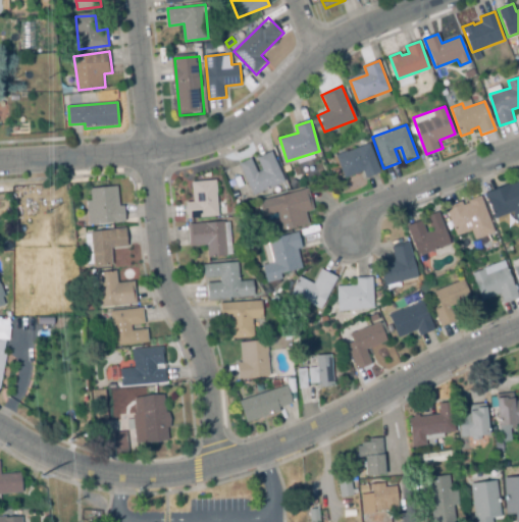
[(381,172),(371,144),(338,156),(346,175),(363,169),(367,177),(381,172)]
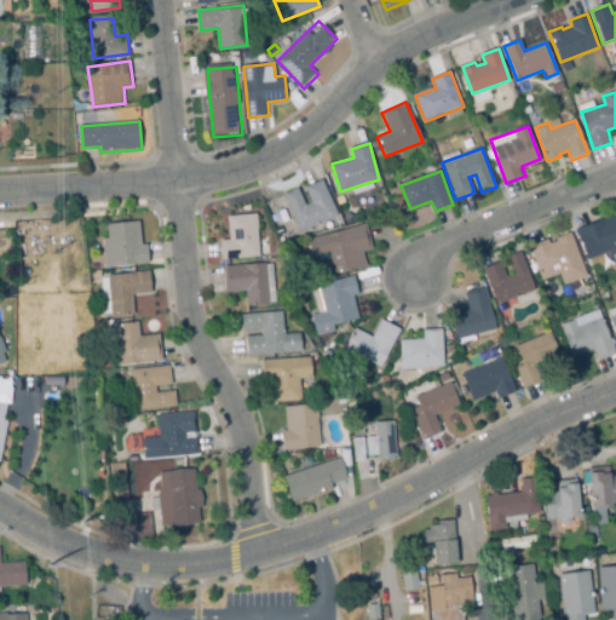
[(283,194),(299,187),(306,204),(311,201),(305,188),(323,179),(339,214),(301,233),(283,194)]
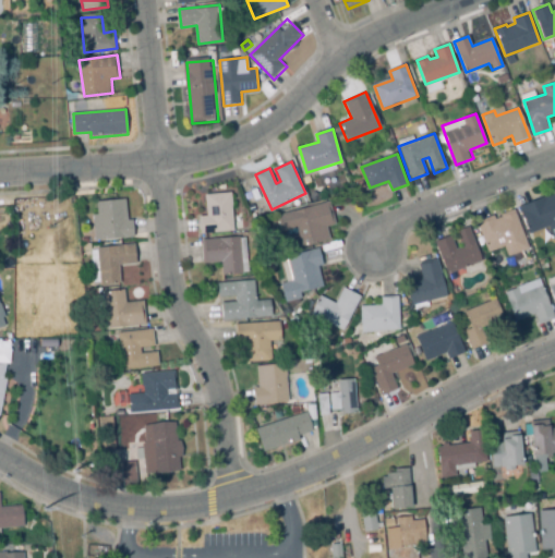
[(198,216),(201,232),(233,229),(230,191),(205,193),(207,216),(198,216)]
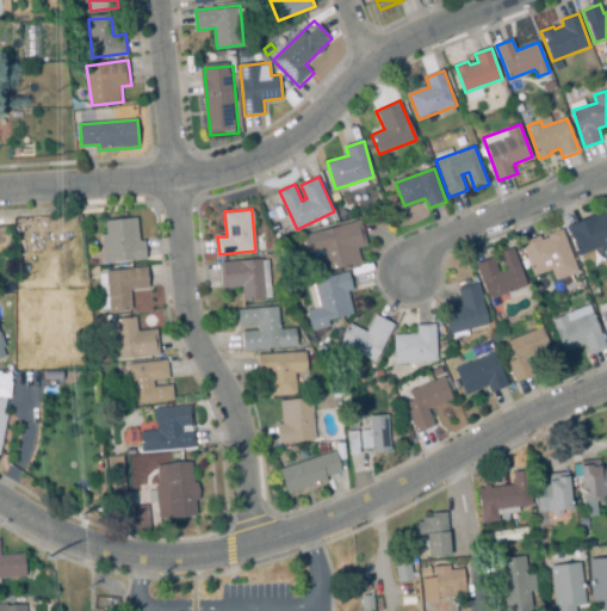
[(345,209),(351,213),(346,221),(340,216),(345,209)]
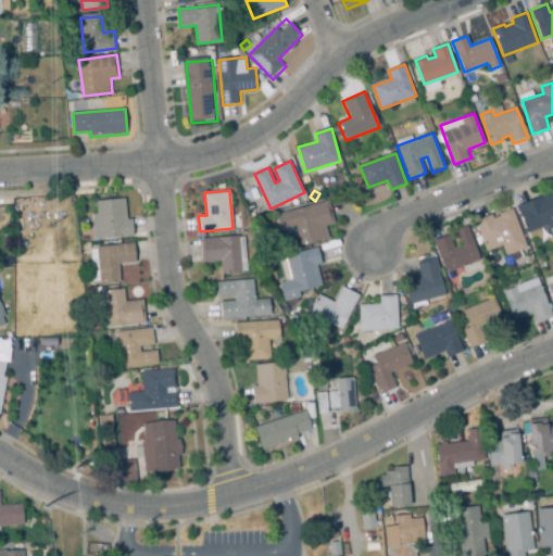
[(549,226),(552,235),(552,192),(517,204),(528,232),(549,226)]
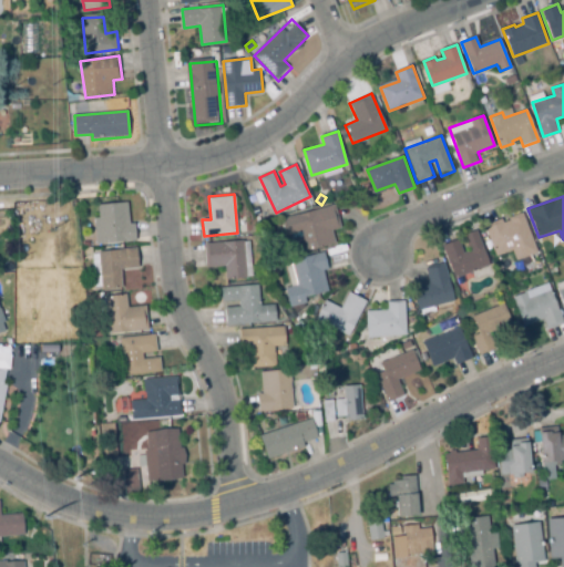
[(283,218),(287,235),(303,230),(307,250),(337,243),(334,229),(342,227),(336,204),(283,218)]
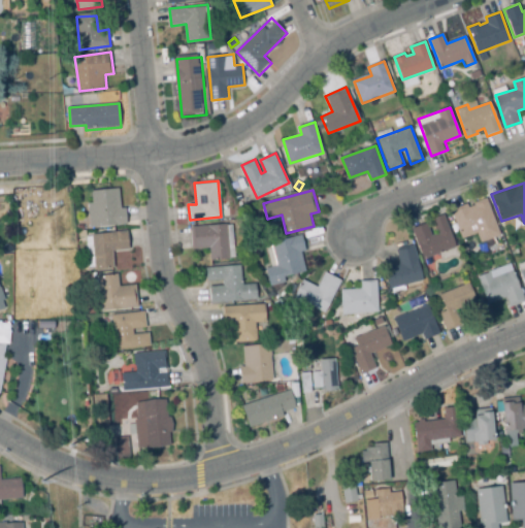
[(123,209),(123,191),(90,192),(92,229),(130,227),(129,209),(123,209)]
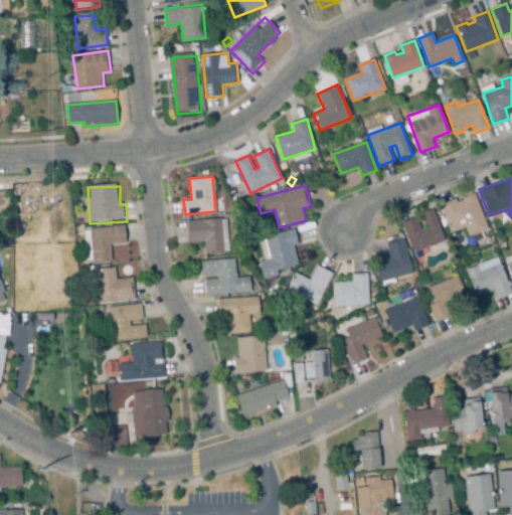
[(452,232),(467,226),(470,234),(489,227),(475,191),(441,204),(452,232)]
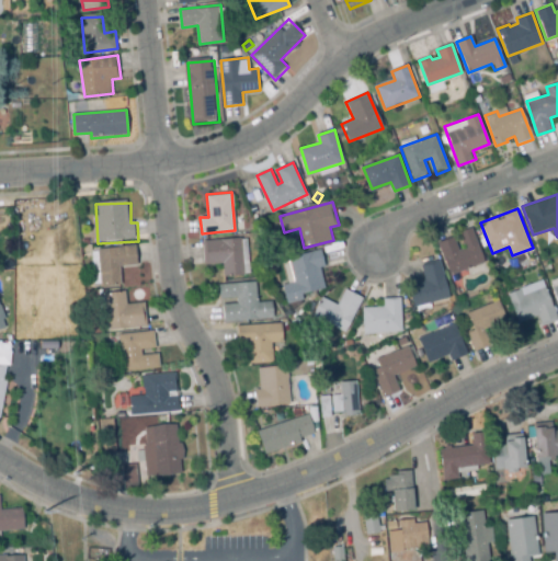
[(451,273),(484,261),(471,227),(457,232),(464,249),(458,250),(454,238),(440,243),(451,273)]
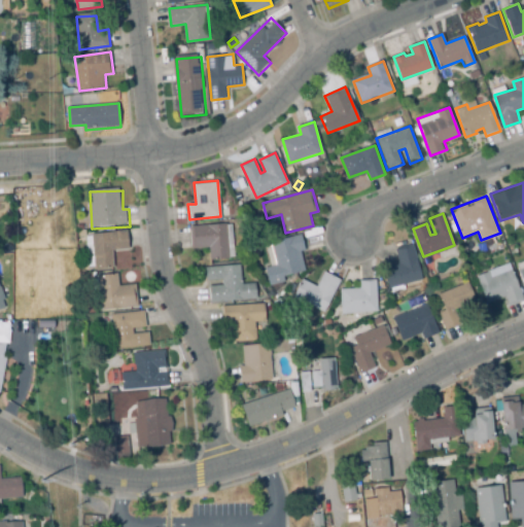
[(231,223),(190,227),(193,250),(210,248),(211,259),(235,257),(231,223)]
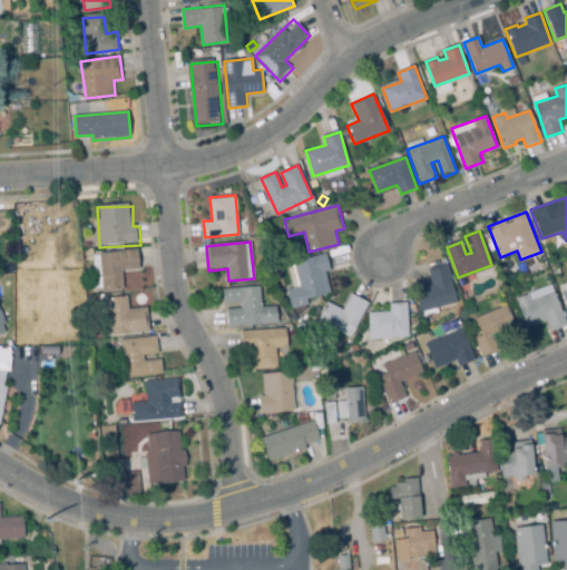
[(143,271),(140,252),(101,255),(105,292),(126,290),(125,273),(143,271)]
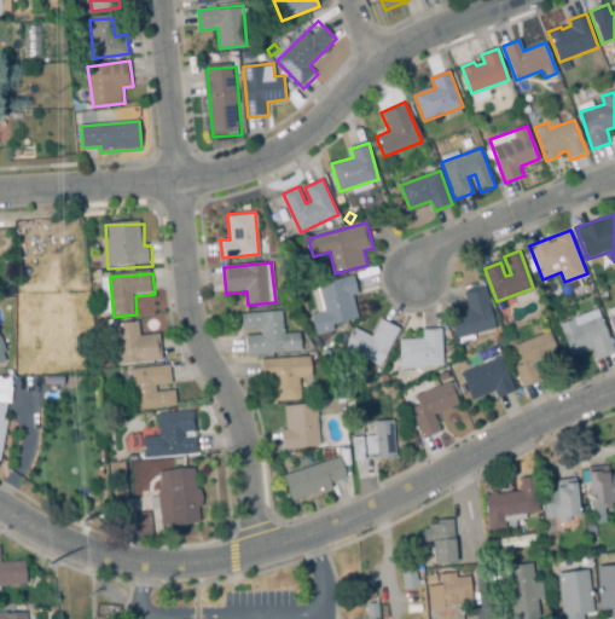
[(337,331),(336,324),(361,318),(352,276),(317,284),(324,313),(313,314),(318,336),(337,331)]
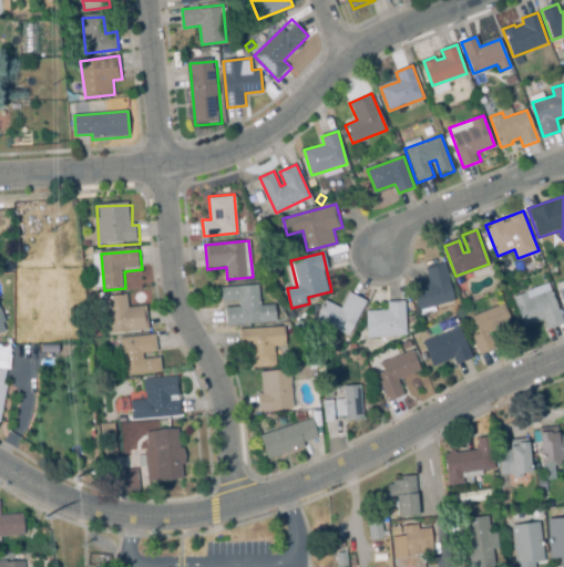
[(413,290),(418,310),(453,301),(444,263),(423,267),(428,287),(413,290)]
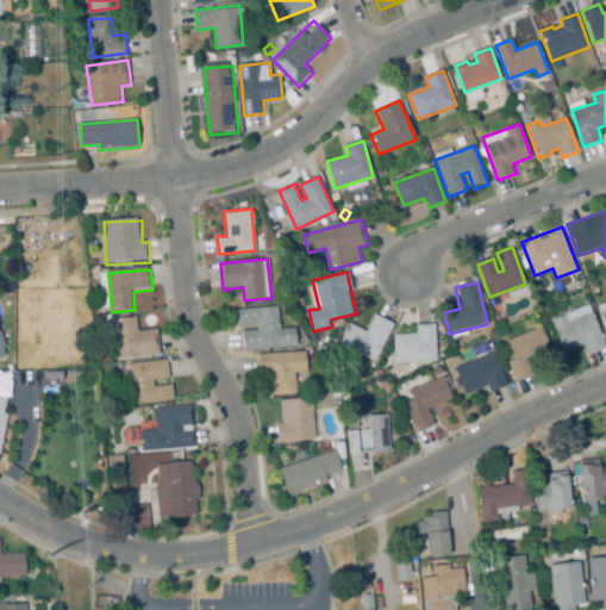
[(237,309),(277,305),(280,329),(297,328),(298,344),(244,349),(242,330),(257,329),(257,324),(239,325),(237,309)]
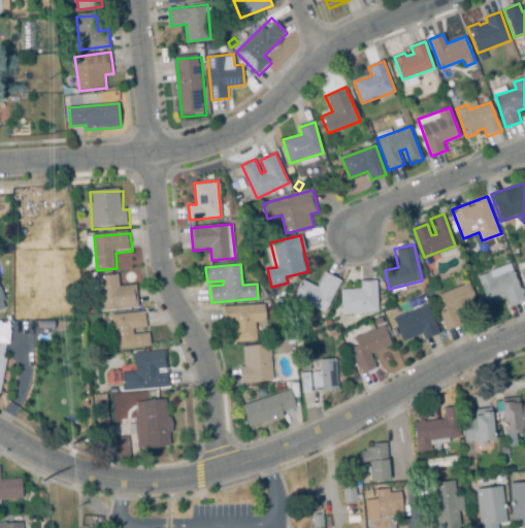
[(490,306),(510,299),(512,306),(524,302),(524,295),(514,266),(480,277),(490,306)]
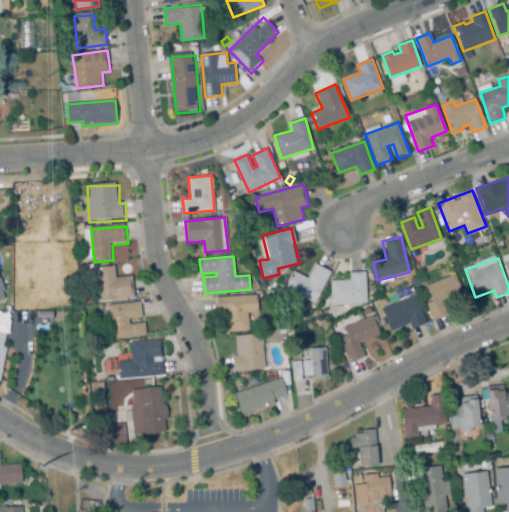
[(331,273),(315,265),(309,279),(293,271),(284,291),(316,305),(331,273)]
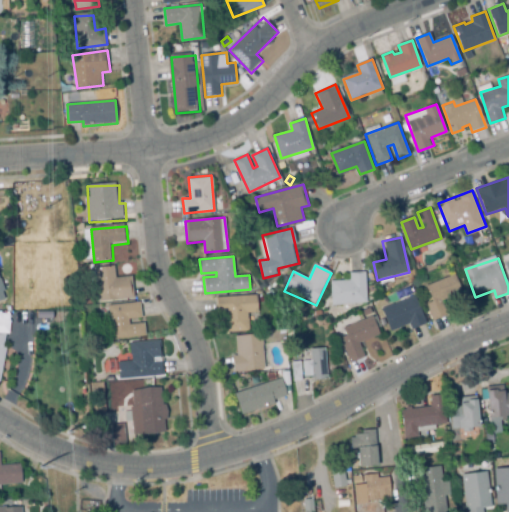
[(100,302),(136,300),(134,278),(118,279),(117,268),(98,269),(100,302)]
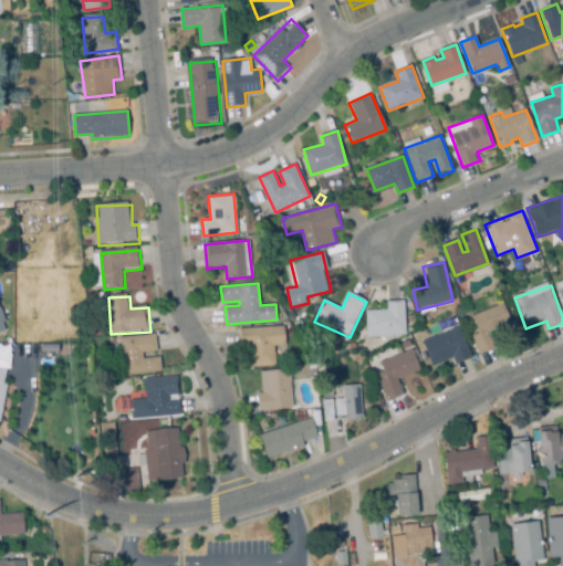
[(387,310),(367,310),(367,335),(406,335),(406,300),(387,301),(387,310)]
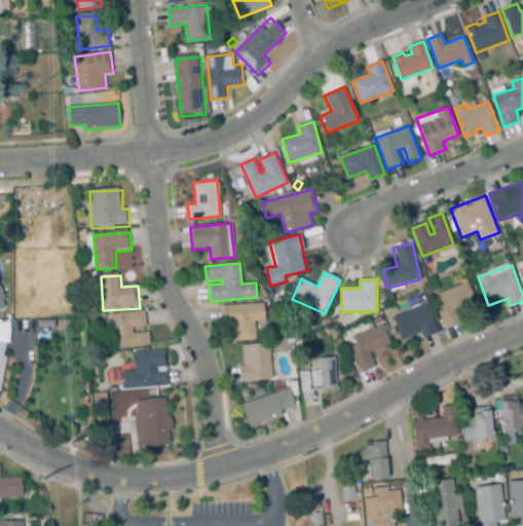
[(434,298),(449,332),(463,325),(457,310),(477,302),(468,284),(434,298)]
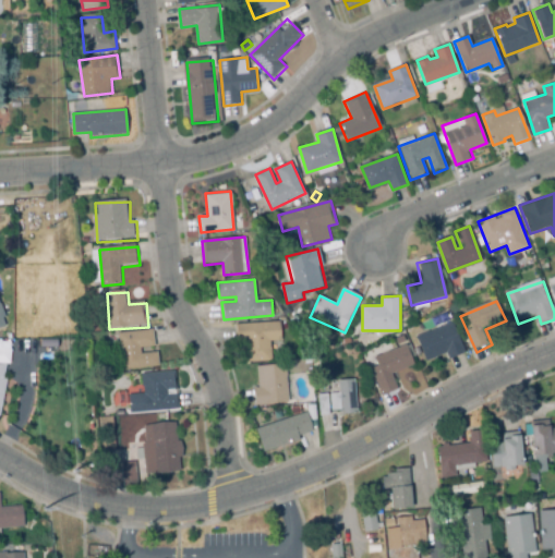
[(269,341),(281,340),(280,322),(239,324),(241,362),(270,360),(269,341)]
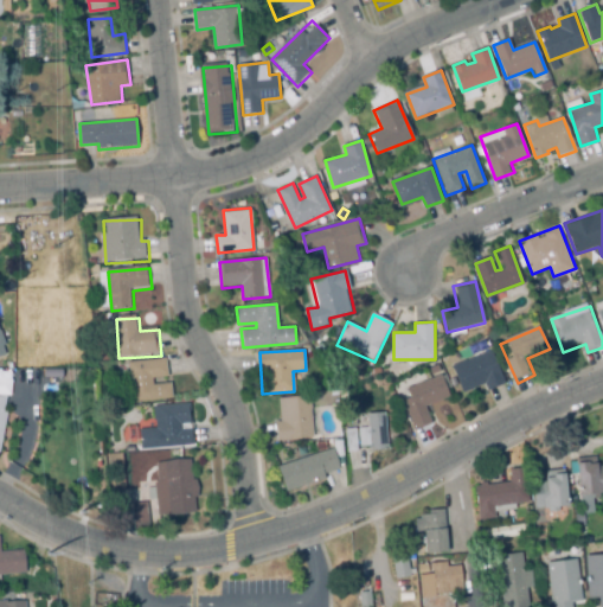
[(488,388),(491,394),(507,385),(493,353),(455,370),(467,396),(488,388)]
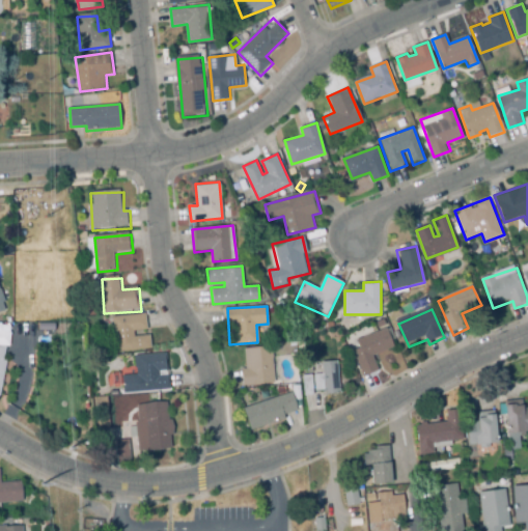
[(115,317),(119,352),(153,347),(150,333),(135,335),(135,331),(147,329),(145,314),(115,317)]
